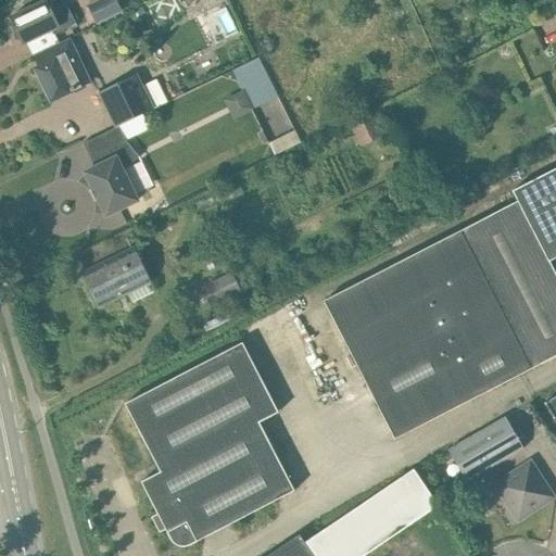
[(116,0),(99,0),(87,5),(97,25),(123,12),(116,0)]
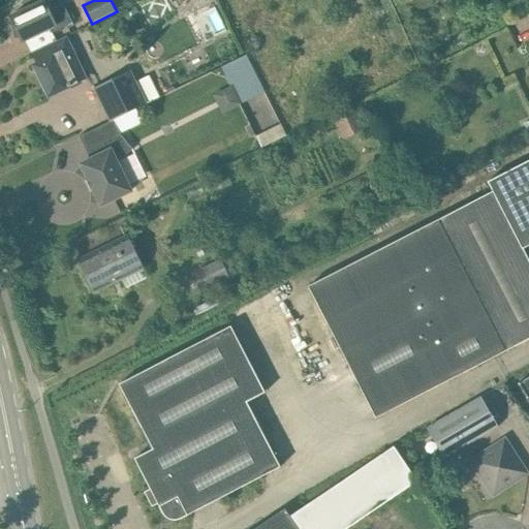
[(21,38),(23,41),(36,35),(42,33),(41,32),(63,23),(64,25),(63,26),(64,27),(72,23),(63,3),(49,10),(43,1),(10,17),(11,18),(10,18),(14,39),(21,38)]
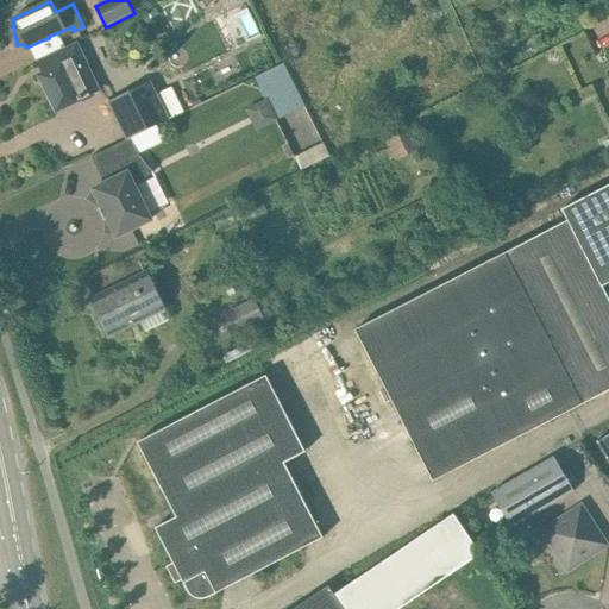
[(77,42),(36,62),(42,74),(39,75),(56,112),(82,99),(101,90),(79,44),(77,42)]
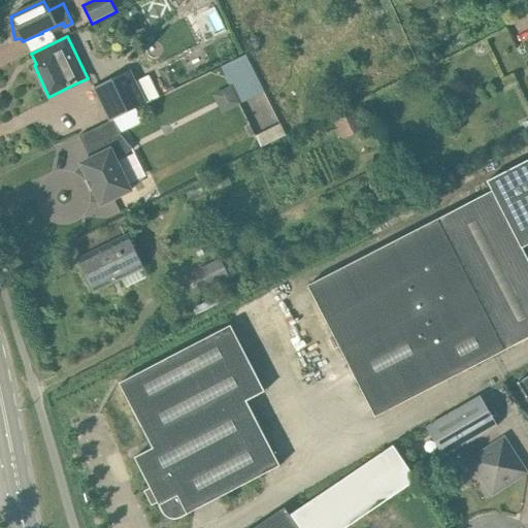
[(244,56),(221,67),(238,104),(263,93),(244,56)]
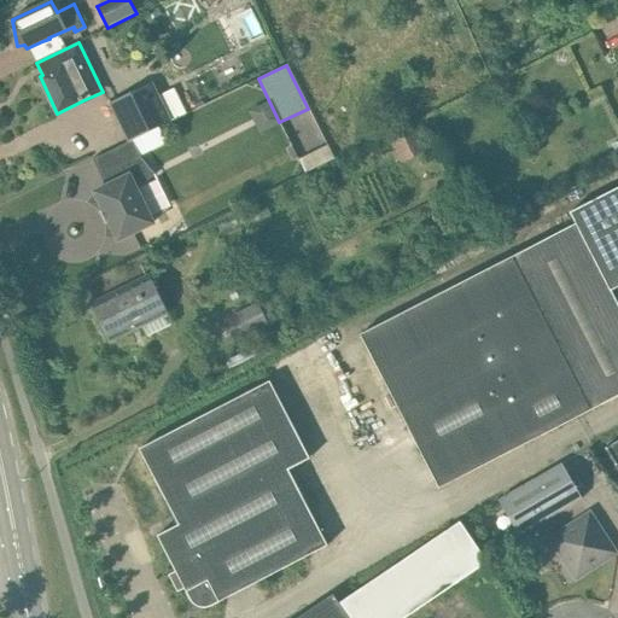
[(153,81),(110,103),(120,123),(129,141),(133,140),(172,121),(172,120),(163,103),(153,81)]
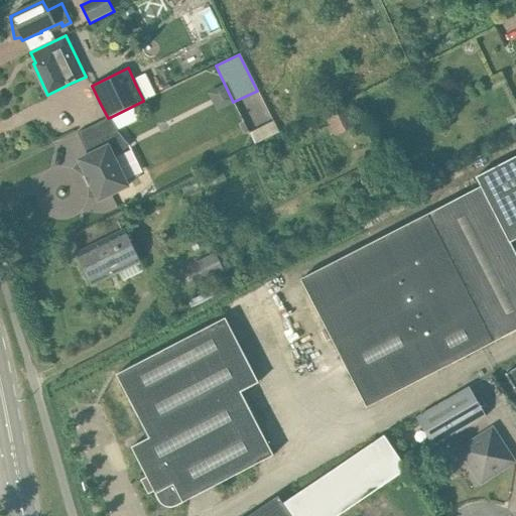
[(348,105),(326,117),(335,136),(357,125),(348,105)]
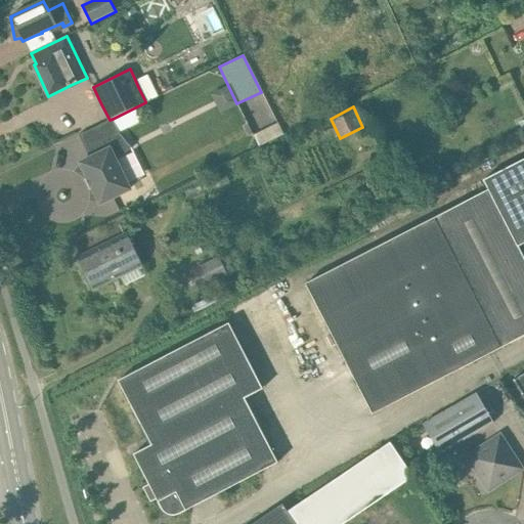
[(85,132),(79,135),(80,137),(81,136),(91,158),(80,163),(100,204),(129,189),(126,183),(122,174),(116,162),(131,147),(120,134),(119,133),(119,132),(115,123),(113,119),(110,120),(85,132)]
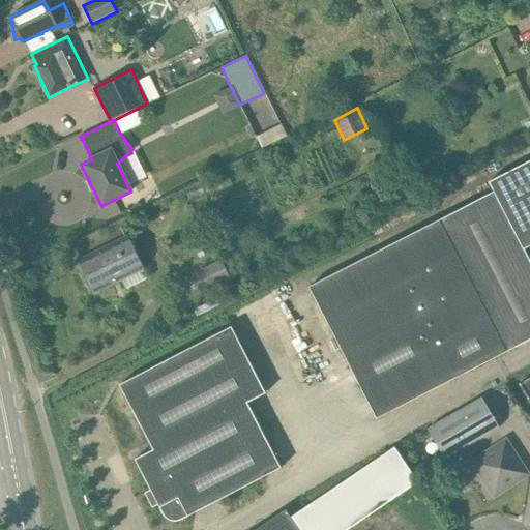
[(282,124),(257,137),(262,148),(288,136),(282,124)]
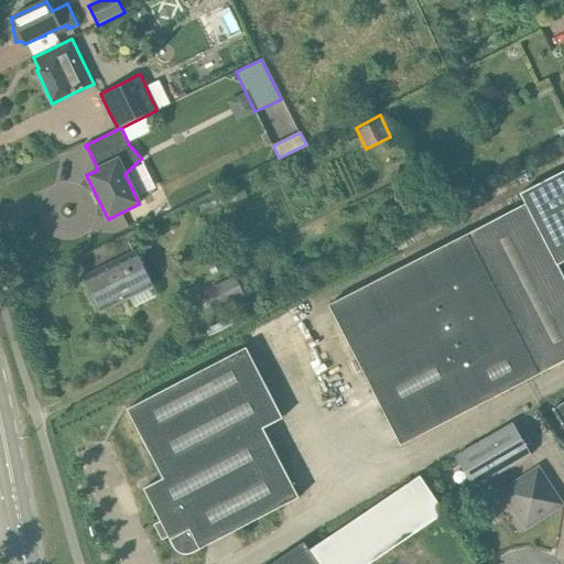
[(348,295),(329,305),(401,445),(563,361),(563,277),(557,264),(563,261),(563,171),(520,194),(525,204),(348,295)]
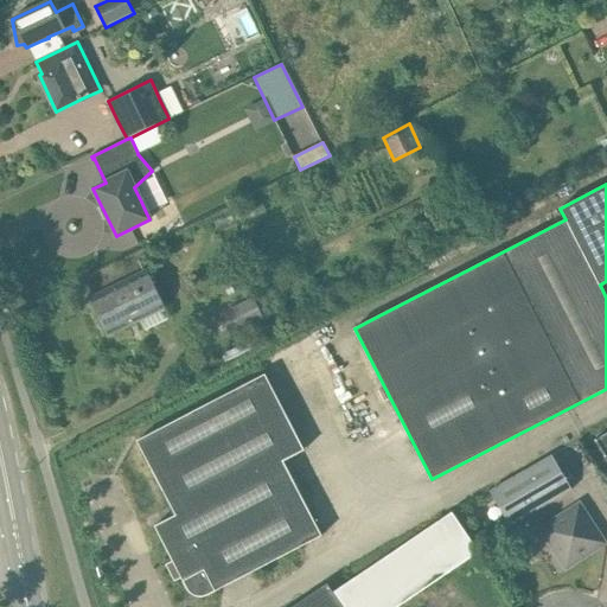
[(443,204),(425,212),(432,225),(449,217),(443,204)]
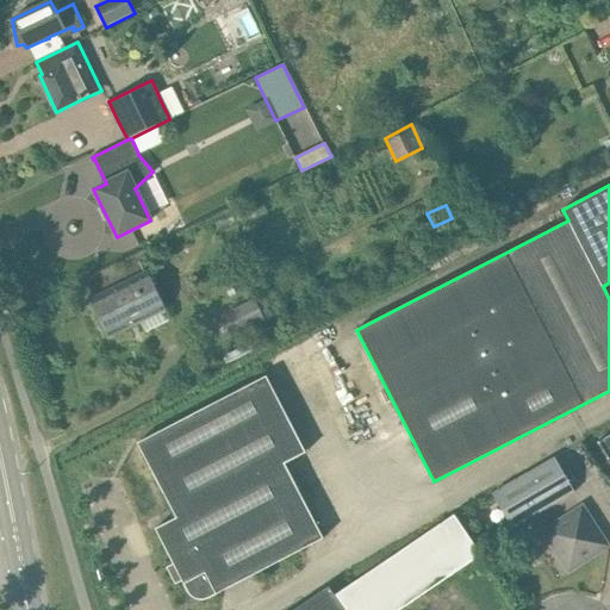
[(91,300),(109,336),(163,311),(145,274),(91,300)]
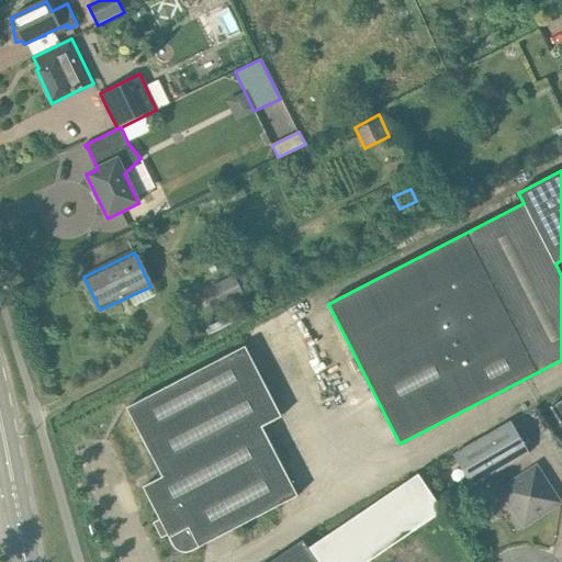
[(242,271),(203,291),(213,311),(218,308),(244,295),(251,292),(242,271)]
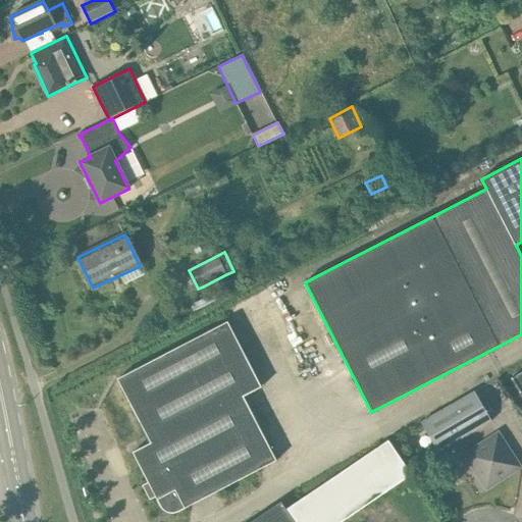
[(151,442),(261,386),(227,321),(136,369),(118,378),(151,442)]
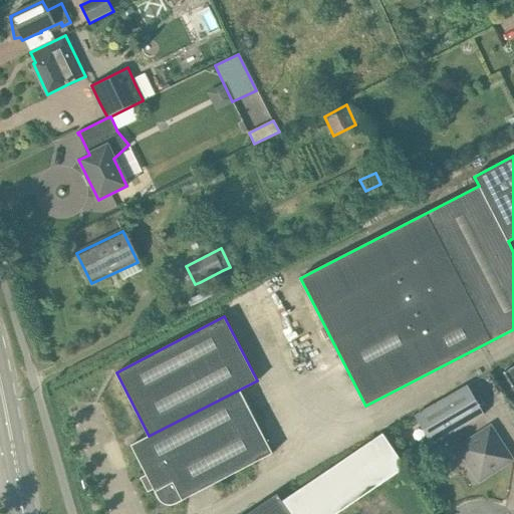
[(513,365),(503,372),(512,387),(513,390),(513,365)]
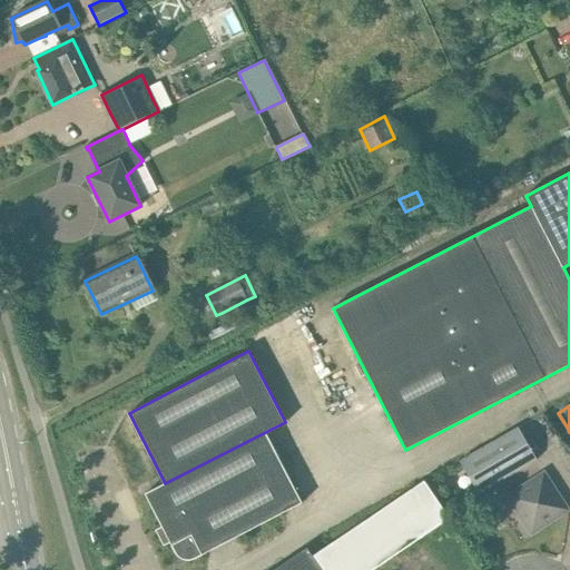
[(195,559),(303,502),(266,433),(286,423),(285,422),(165,483),(145,493),(163,527),(156,530),(164,546),(170,542),(176,552),(178,557),(182,559),(186,560),(190,560),(195,559)]
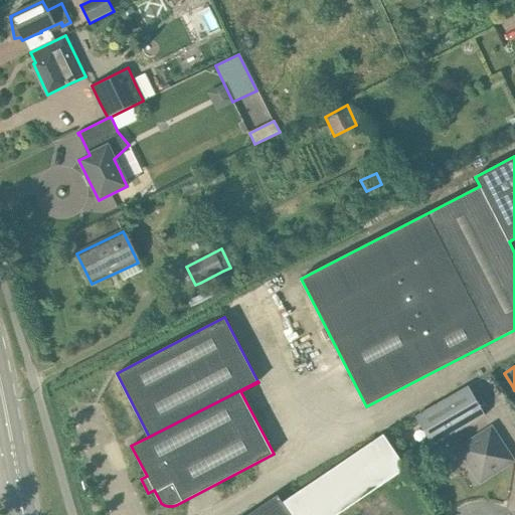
[(415,416),(433,446),(485,414),(469,386),(415,416)]
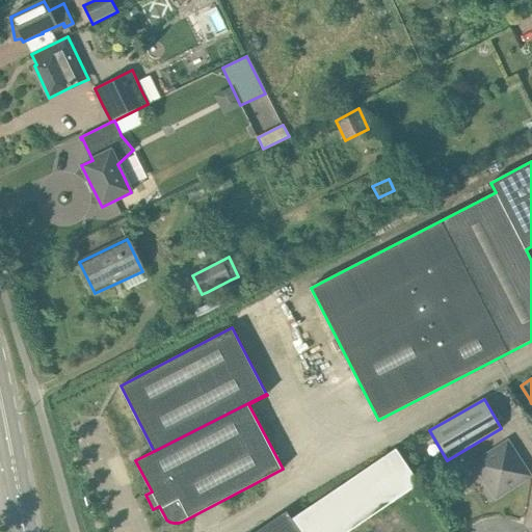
[(496,498),(529,476),(508,441),(474,464),(496,498)]
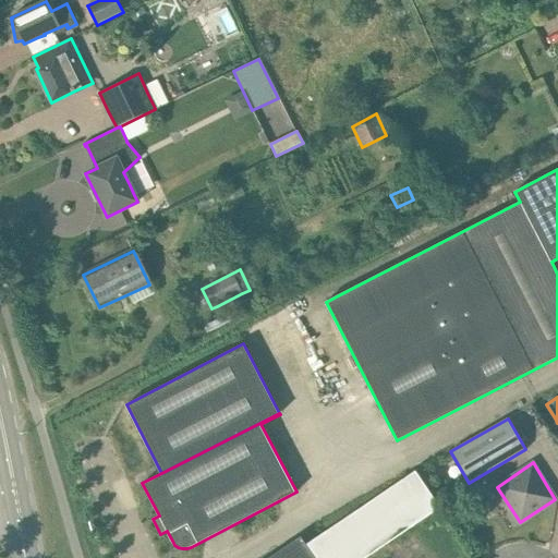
[(364,557),(440,507),(428,489),(415,471),(307,543),(317,557),(364,557)]
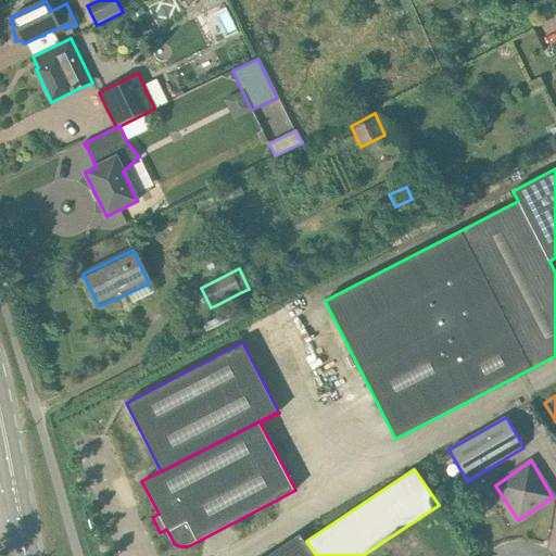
[(315,555),(300,533),(266,555),(315,555)]
